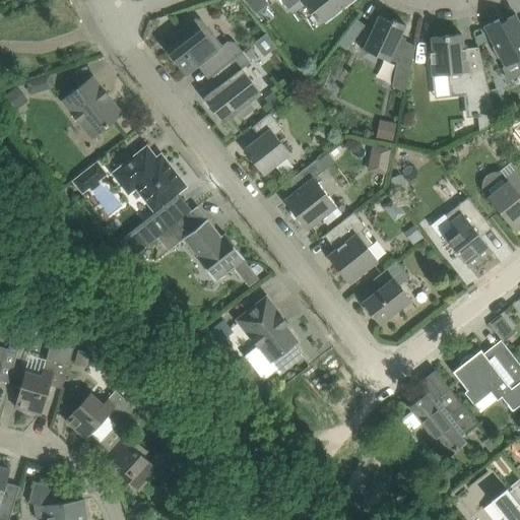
[(268,3),(265,0),(245,0),(256,13),(268,3)]
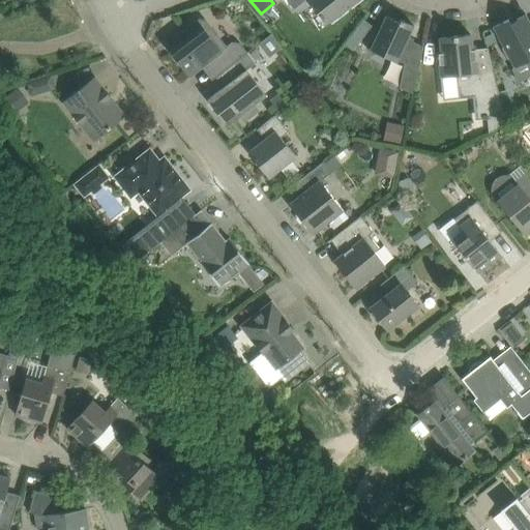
[(332,21),(347,9),(358,0),(287,0),(294,8),(304,0),(307,0),(318,12),(322,8),(332,21)]
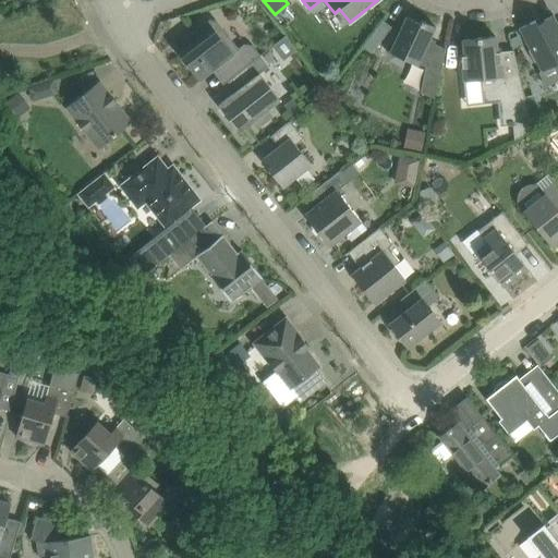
[(519,28),(529,48),(541,71),(554,64),(557,72),(557,22),(554,14),(537,23),(535,20),(519,28)]
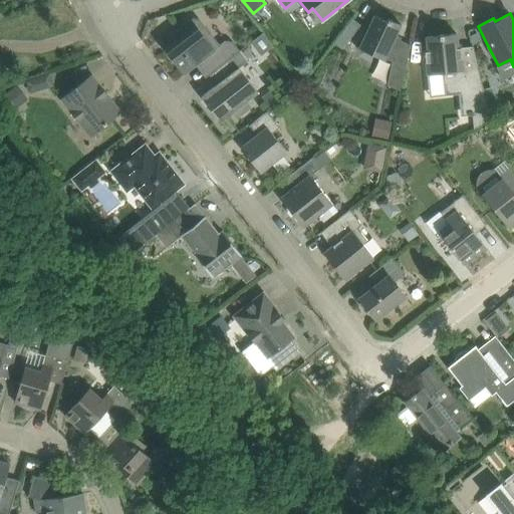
[(386,58),(393,61),(388,84),(401,91),(406,67),(411,44),(396,37),(402,24),(389,18),(388,21),(374,15),(359,48),(384,59),(386,58)]
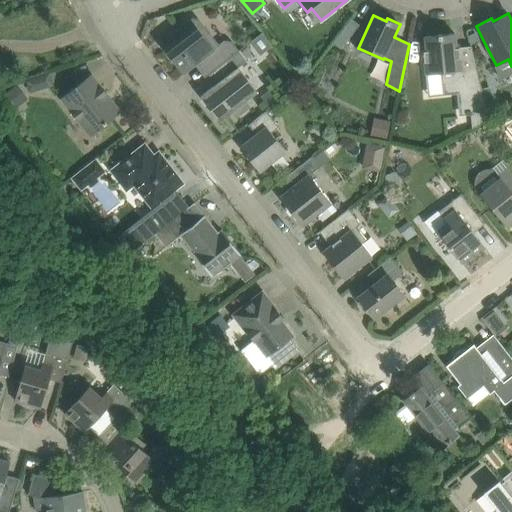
[(224,40),(219,44),(211,33),(199,18),(194,17),(179,29),(178,29),(170,36),(173,40),(163,48),(183,74),(195,64),(199,61),(209,74),(239,51),(239,50),(232,41),(224,40)]
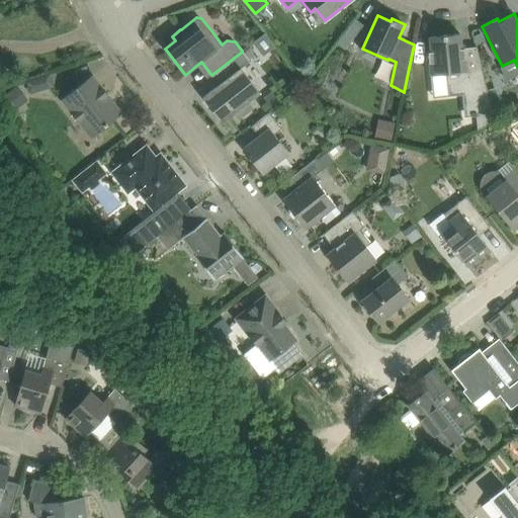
[(492,109),(487,90),(482,68),(466,70),(466,68),(464,48),(461,48),(460,33),(430,36),(431,51),(429,52),(431,74),(447,73),(447,76),(450,95),(463,94),(465,116),(477,115),(478,128),(496,121),(492,109)]
